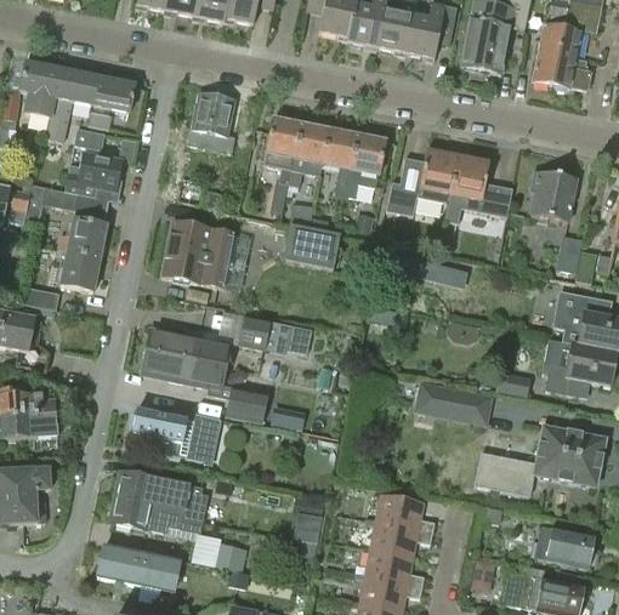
[(143,6),(164,11),(165,0),(136,0),(135,9),(142,10),(143,6)]
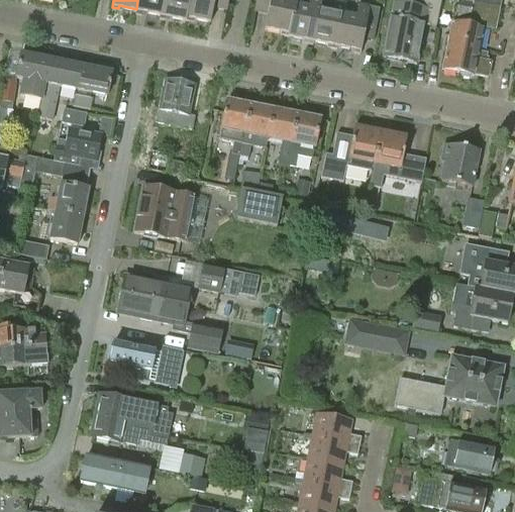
[(142,10),(160,13),(162,0),(137,0),(136,9),(135,12),(142,13),(142,10)]
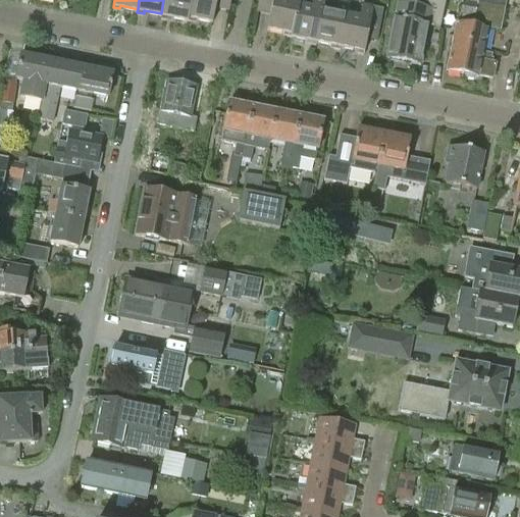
[(167,14),(186,18),(189,0),(163,0),(161,13),(161,16),(167,17),(167,14)]
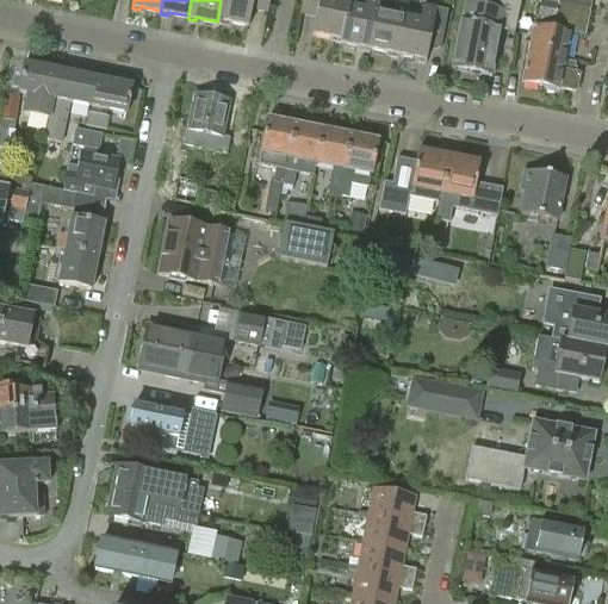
[(221,0),(217,22),(224,23),(225,19),(248,24),(252,6),(270,10),(271,0),(221,0)]
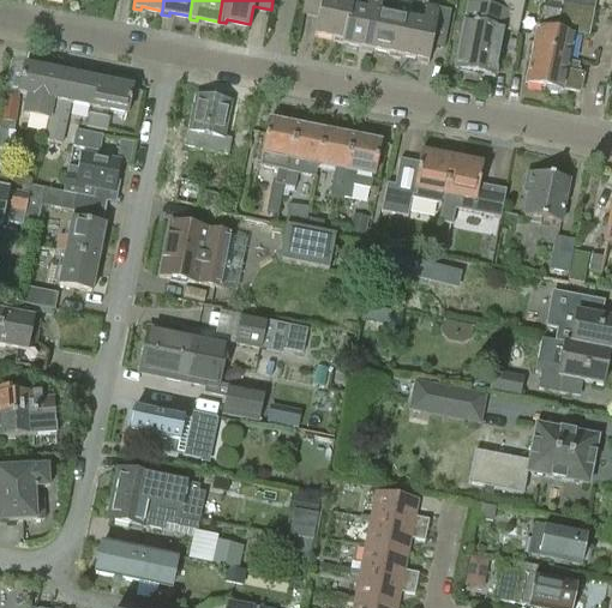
[(345,41),(354,0),(304,0),(303,11),(318,13),(315,31),(337,36),(337,40),(345,41)]
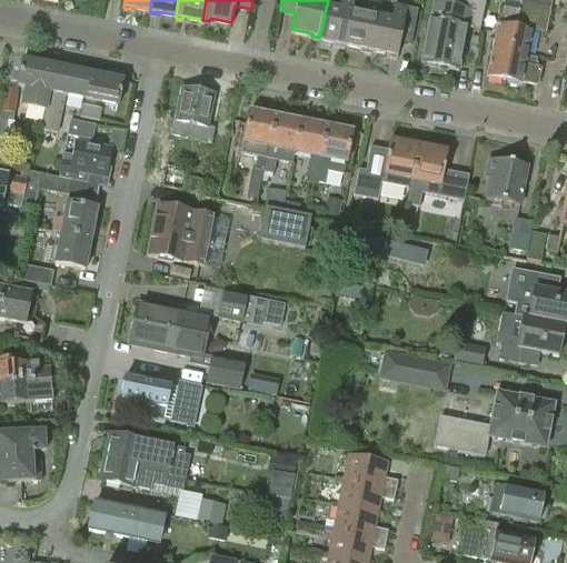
[(345,47),(346,43),(354,3),(354,0),(340,0),(328,0),(319,38),(339,41),(338,44),(345,47)]
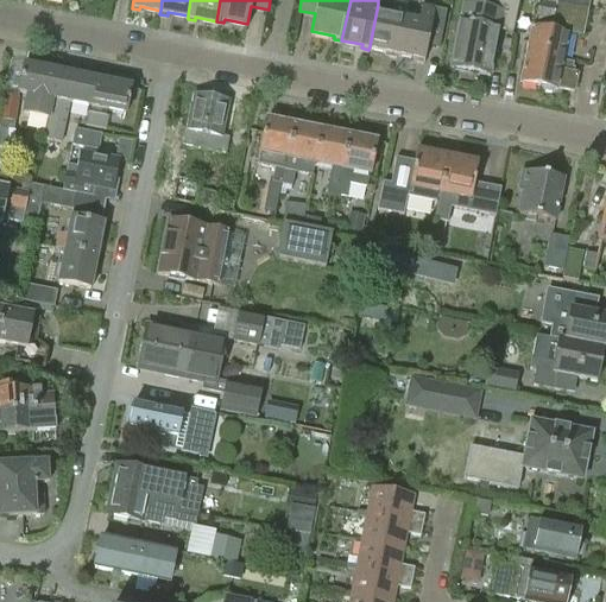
[(397,55),(397,51),(406,8),(408,0),(393,0),(392,6),(378,4),(370,46),(390,50),(389,54),(397,55)]
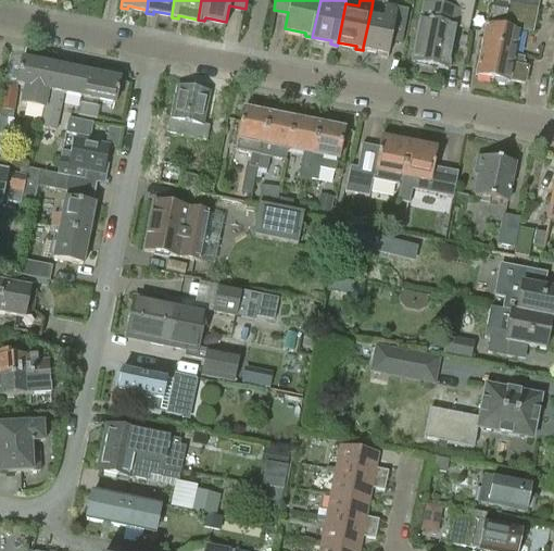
[(438,0),(438,2),(429,0),(425,0),(420,16),(412,59),(449,66),(456,25),(468,28),(474,0),(438,0)]
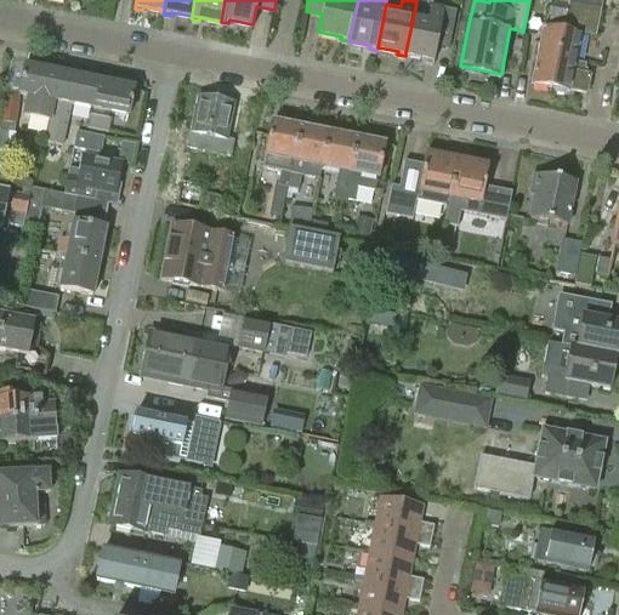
[(545,83),(551,84),(569,0),(551,0),(545,23),(544,22),(532,80),(545,83)]
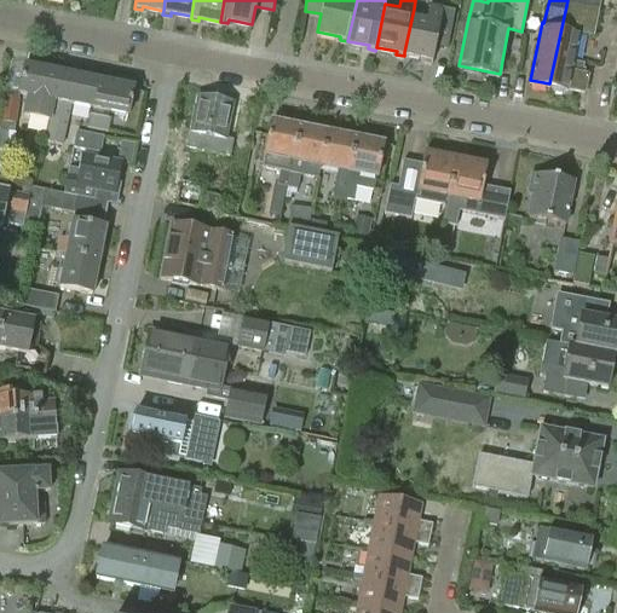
[(568,0),(549,84),(569,87),(569,86),(584,90),(589,70),(584,69),(586,65),(581,64),(582,59),(575,58),(581,30),(577,30),(582,4),(600,9),(601,0),(568,0)]
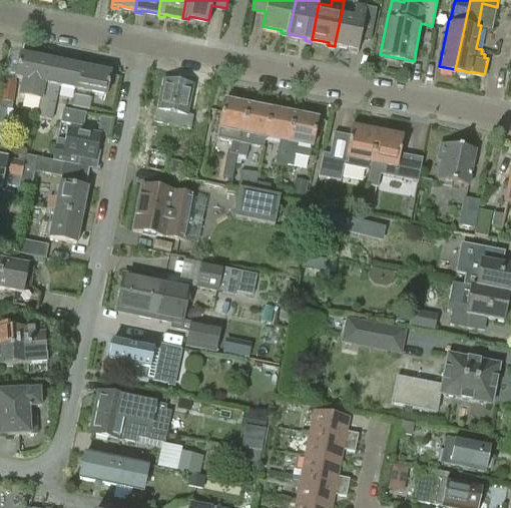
[(343,7),(335,43),(353,47),(352,50),(358,51),(361,34),(372,36),(378,6),(356,1),(354,10),(343,7)]
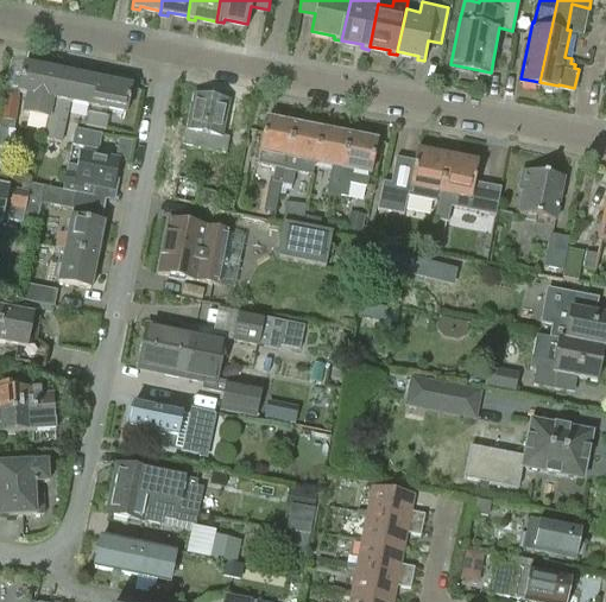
[(25,61),(19,89),(26,90),(23,108),(50,114),(51,105),(52,105),(55,96),(62,68),(60,68),(61,62),(43,58),(42,64),(25,61)]
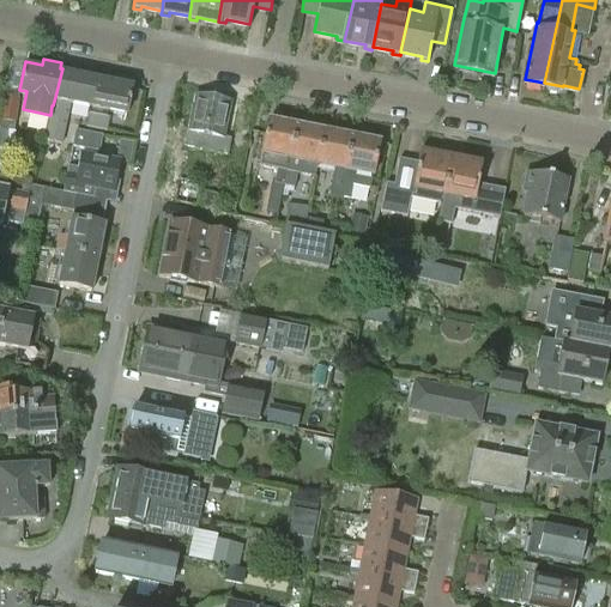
[(52,105),(50,115),(67,119),(71,101),(90,104),(97,76),(95,76),(96,70),(79,66),(78,72),(62,68),(55,97),(53,105),(52,105)]
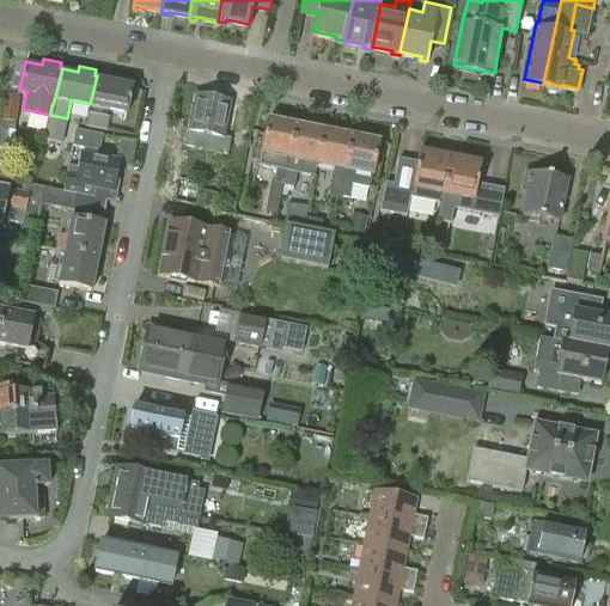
[(133,83),(129,83),(130,75),(116,72),(115,79),(97,75),(90,104),(127,111),(133,83)]
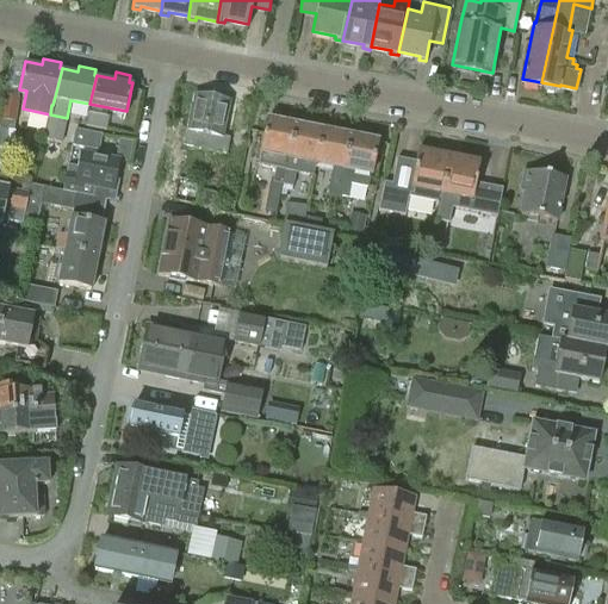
[(187,125),(182,145),(221,153),(233,97),(213,93),(213,92),(197,88),(197,89),(194,89),(190,109),(186,125),(187,125)]
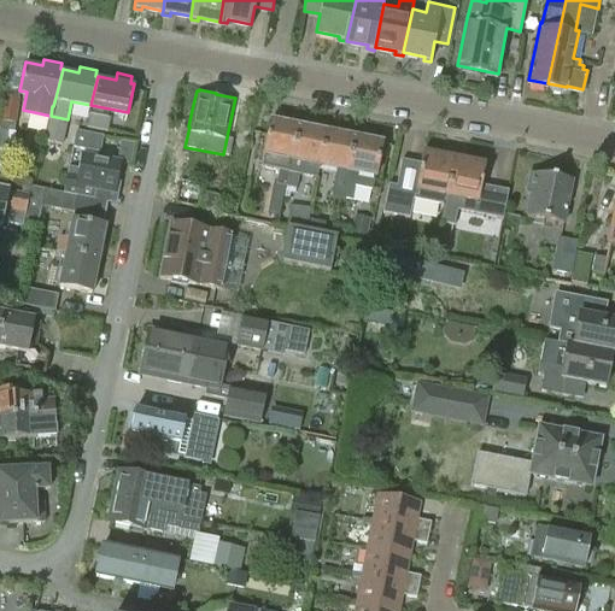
[(5,94),(1,125),(0,133),(0,146),(6,147),(9,128),(15,128),(18,95),(5,94)]
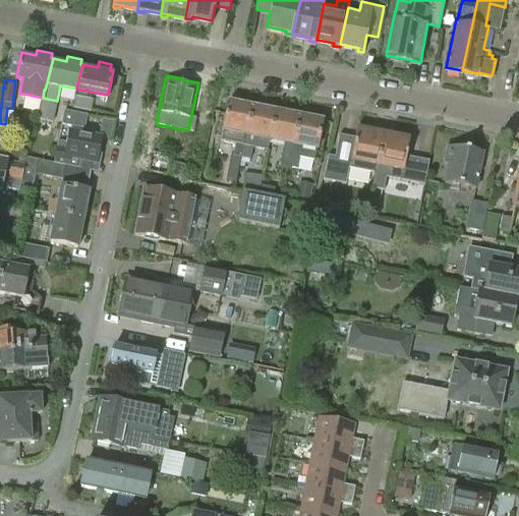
[(73,105),(91,109),(93,98),(75,94),(73,105)]
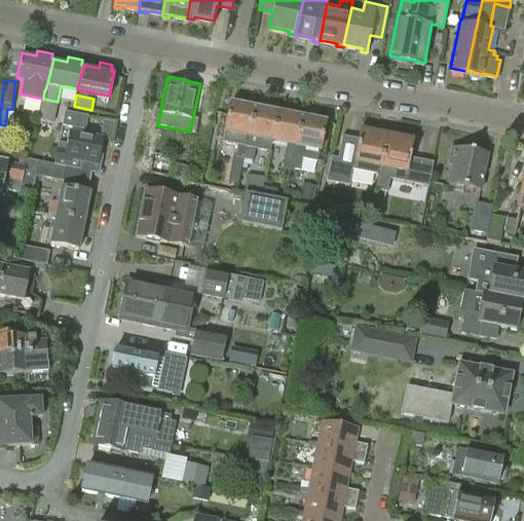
[(245,156),(246,156),(256,105),(231,100),(225,128),(223,139),(238,142),(235,154),(245,156)]
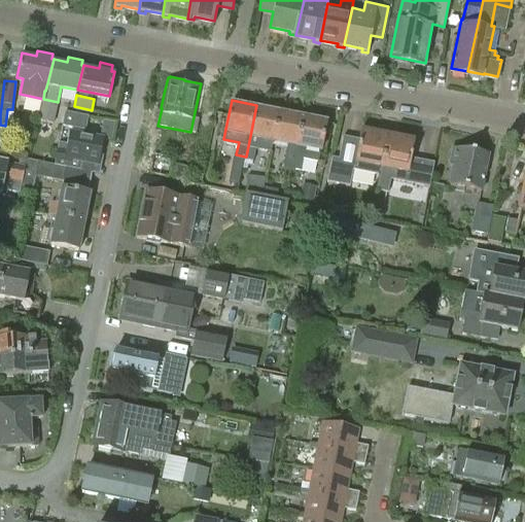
[(271,149),(273,138),(279,109),(256,105),(246,157),(253,158),(256,146),(271,149)]
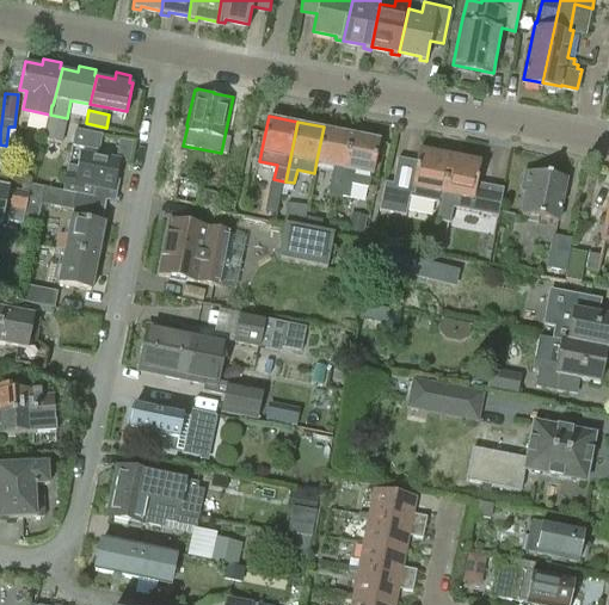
[(73,142),(99,147),(102,131),(75,125),(73,142)]
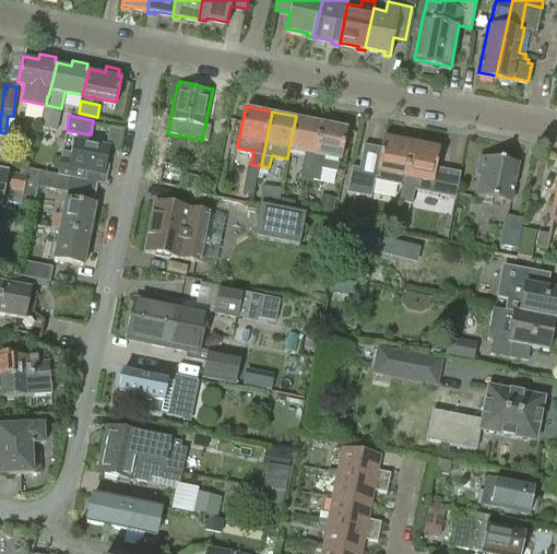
[(301,174),(310,176),(321,121),(296,116),(289,146),(306,150),(301,174)]
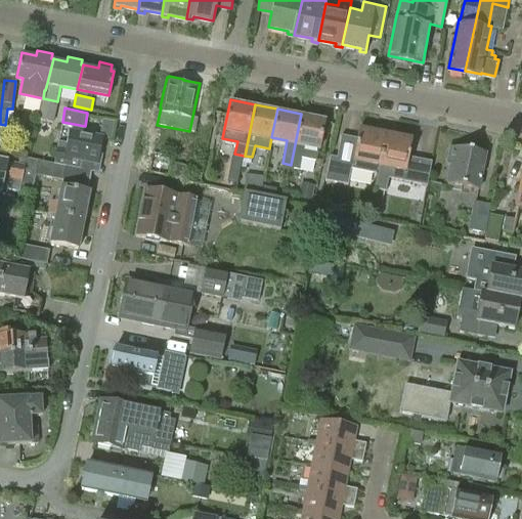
[(301,114),(291,165),(299,166),(301,155),(317,158),(319,146),(325,119),(301,114)]
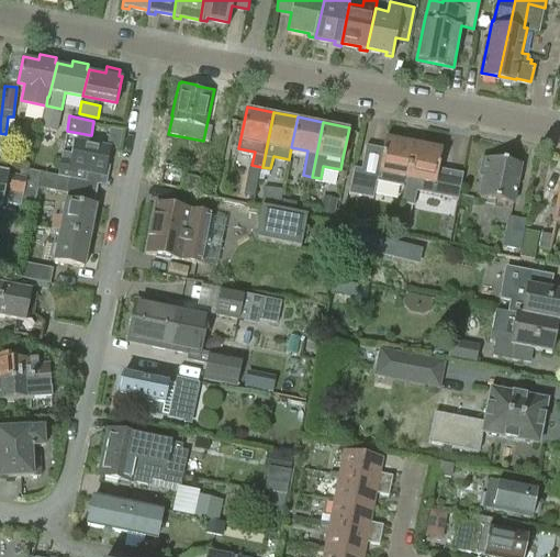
[(379,169),(407,175),(414,140),(385,134),(379,169)]
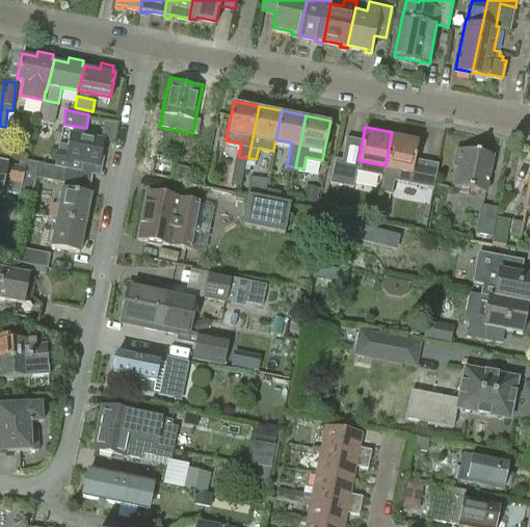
[(57,160),(56,163),(67,165),(67,162),(72,163),(73,158),(99,163),(104,137),(71,130),(68,149),(59,148),(56,160),(57,160)]
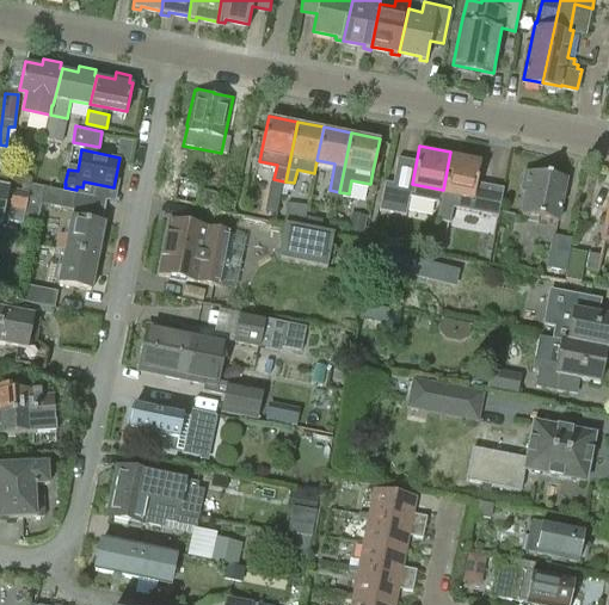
[(450,152),(443,190),(473,196),(481,159),(450,152)]
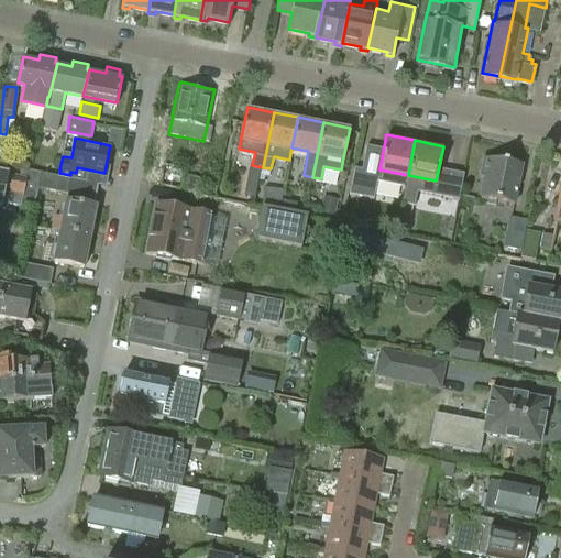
[(485,173),(481,194),(515,200),(523,162),(484,154),(481,172),(485,173)]
